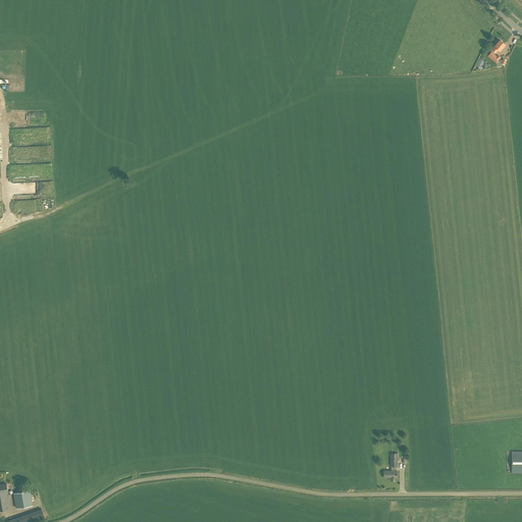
[(500,40),(498,38),(492,44),(494,46),(490,50),(494,52),(498,49),(500,51),(506,44),(500,40)]
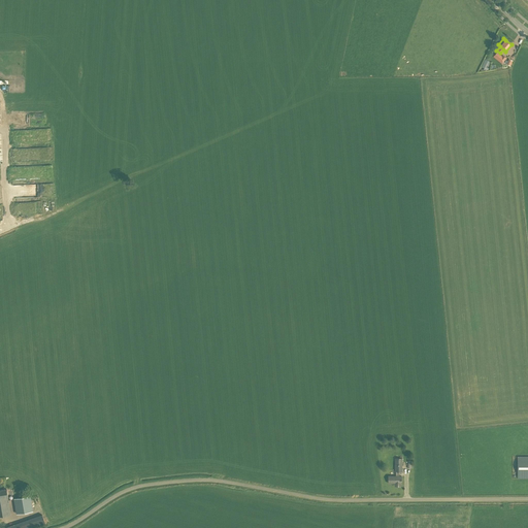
[(502,56),(497,52),(494,56),(502,63),(506,58),(503,55),(502,56)]
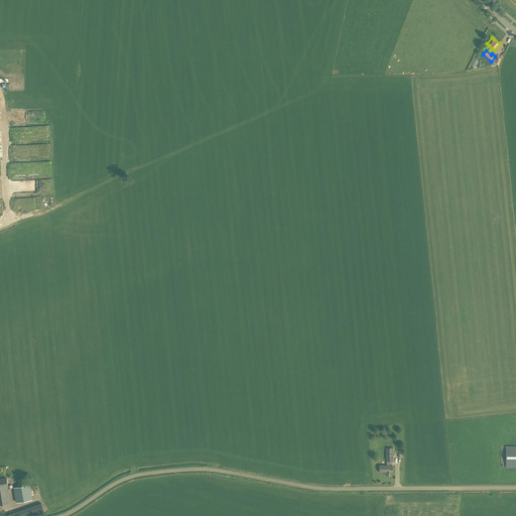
[(506,468),(515,467),(515,445),(506,446),(506,468)]
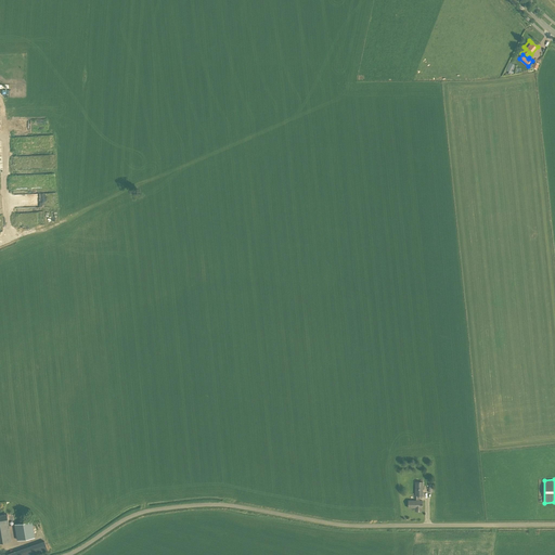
[(423,497),(423,481),(415,481),(415,497),(416,497),(416,501),(409,501),(408,507),(417,508),(417,512),(422,512),(422,508),(422,501),(420,501),(420,497),(423,497)]
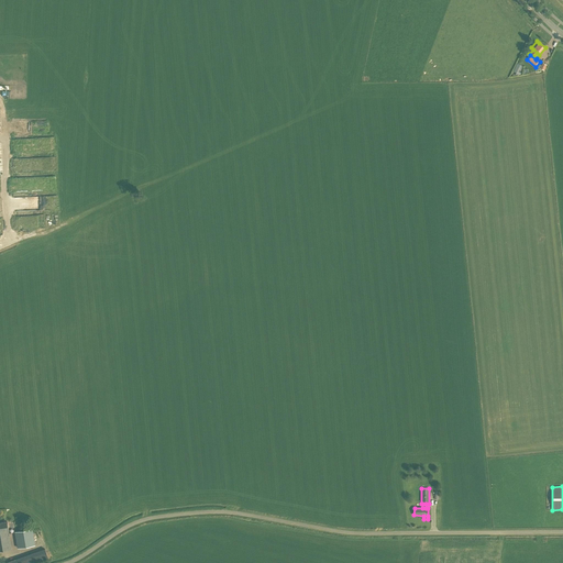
[(8,521),(0,522),(0,550),(11,549),(9,534),(9,530),(8,521)]
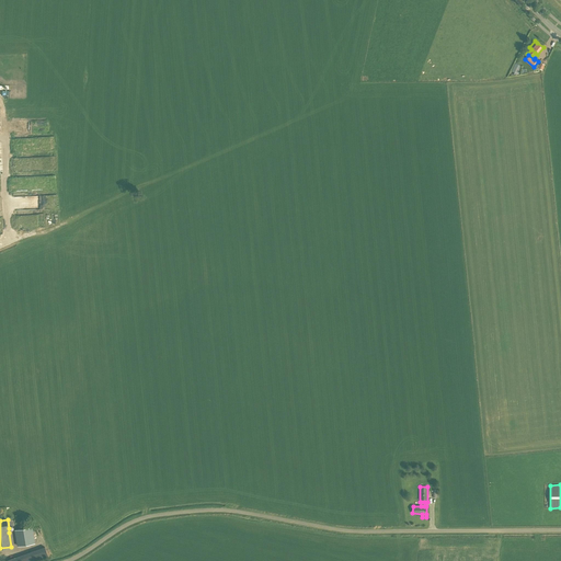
[(15,530),(16,535),(18,546),(35,544),(33,527),(15,530)]
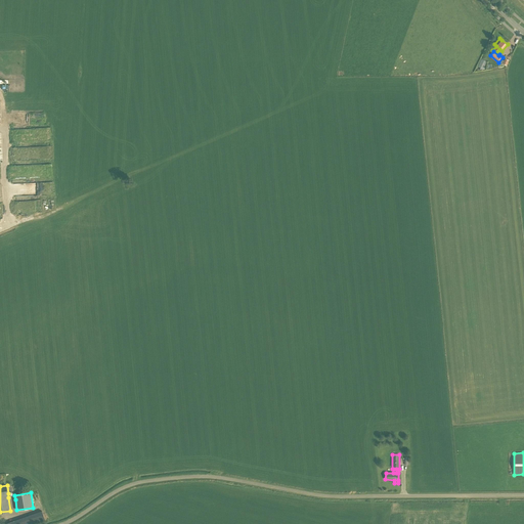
[(34,523),(45,520),(43,513),(15,522),(15,520),(4,523),(34,523)]
